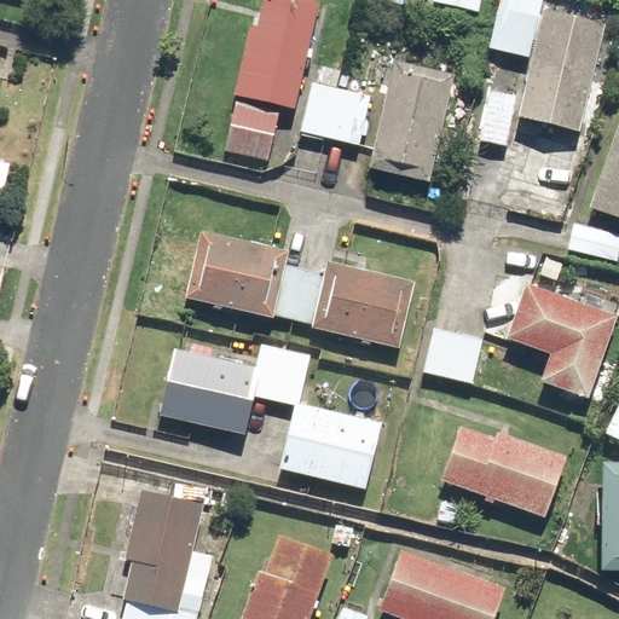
[(319,7),(287,0),(266,0),(260,30),(252,28),(236,99),(295,113),(319,7)]
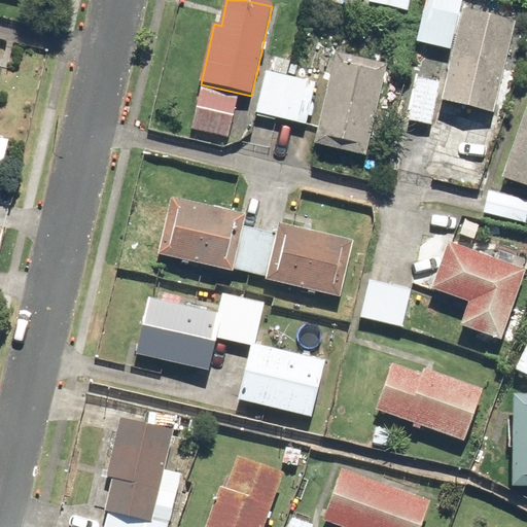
[(372,0),(372,6),(408,13),(410,0),(372,0)]
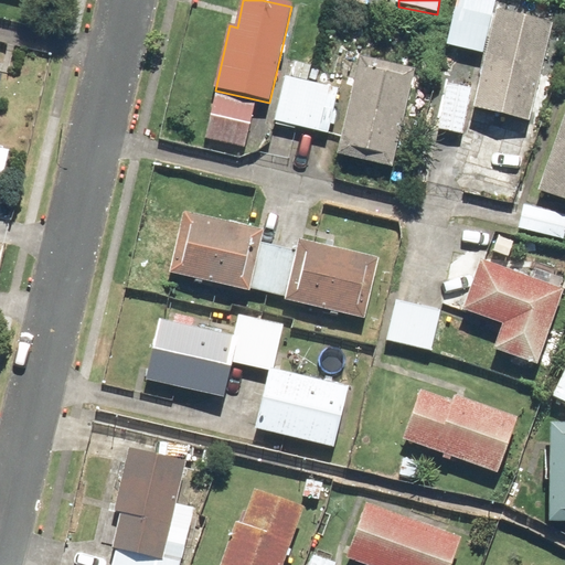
[(500,10),(475,112),(484,115),(465,193),(516,206),(536,128),(529,126),(554,24),(500,10)]
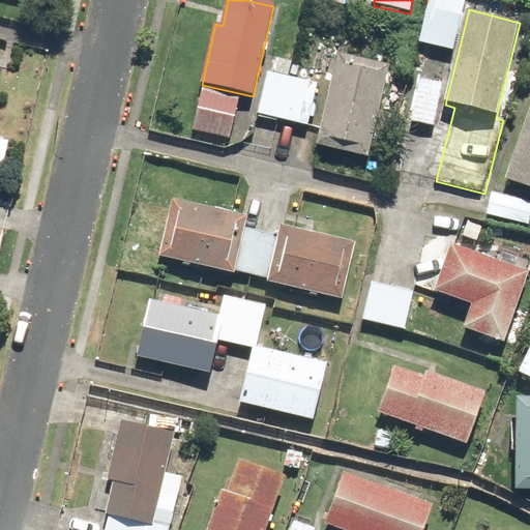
[(391,64),(340,53),(320,146),(371,157),(391,64)]
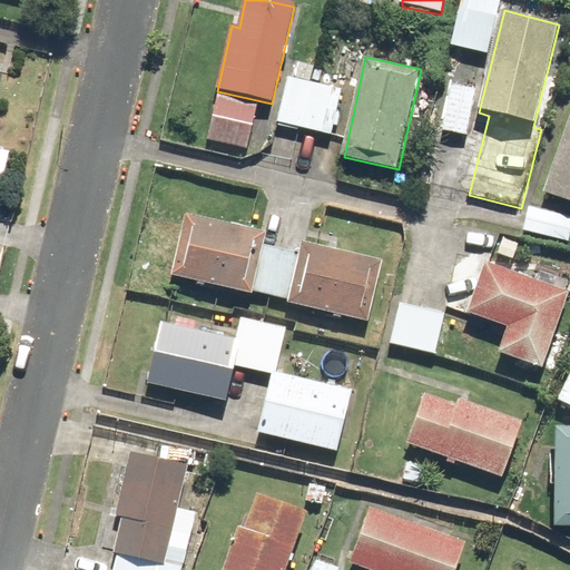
[(342,90),(288,77),(276,125),(331,138),(342,90)]
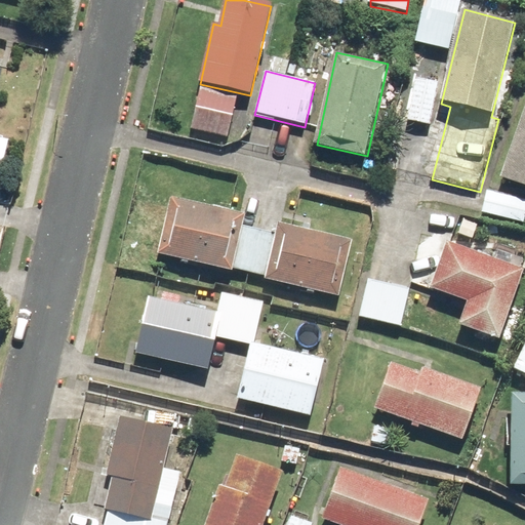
[(439,81),(413,78),(407,122),(433,126),(439,81)]
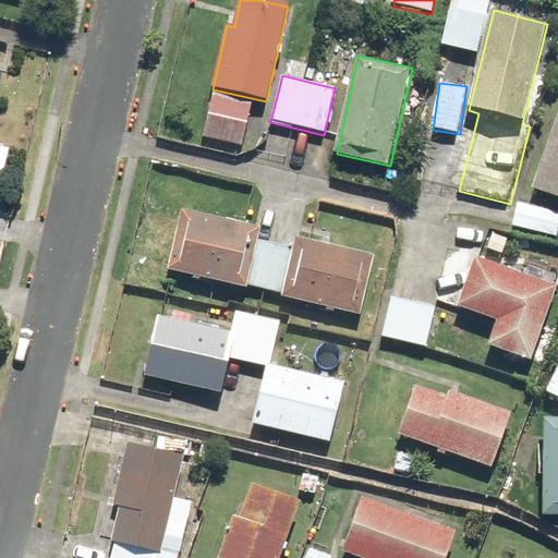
[(253,104),(214,95),(204,140),(243,148),(253,104)]
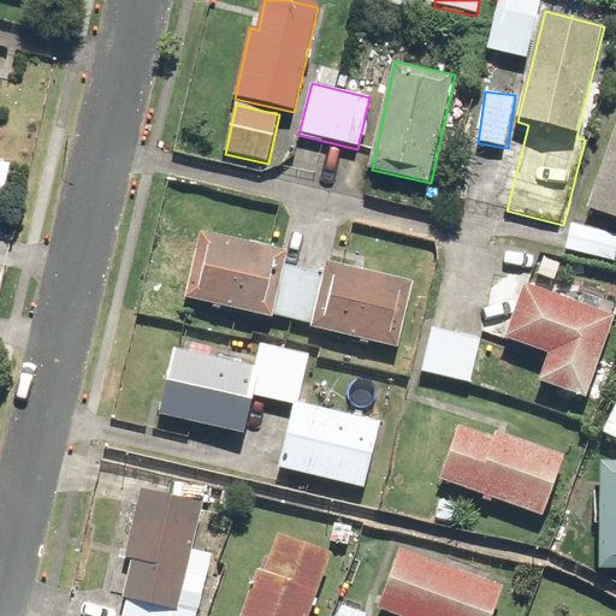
[(615,124),(587,211),(615,219),(615,124)]
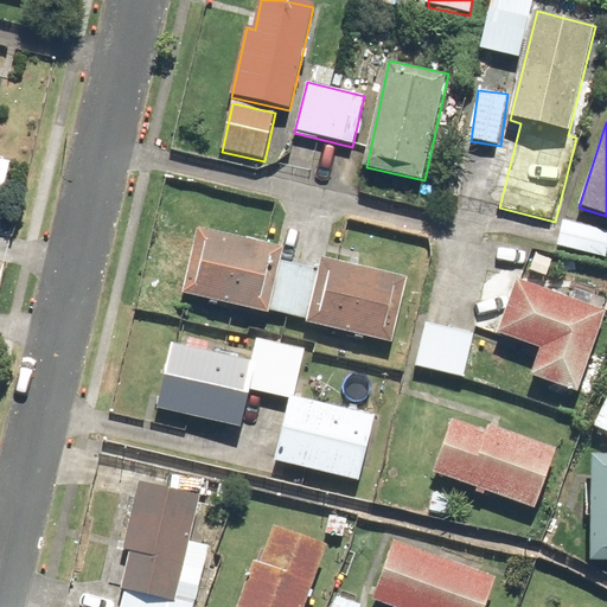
[(606,255),(606,229),(562,221),(557,247),(606,256),(606,255)]
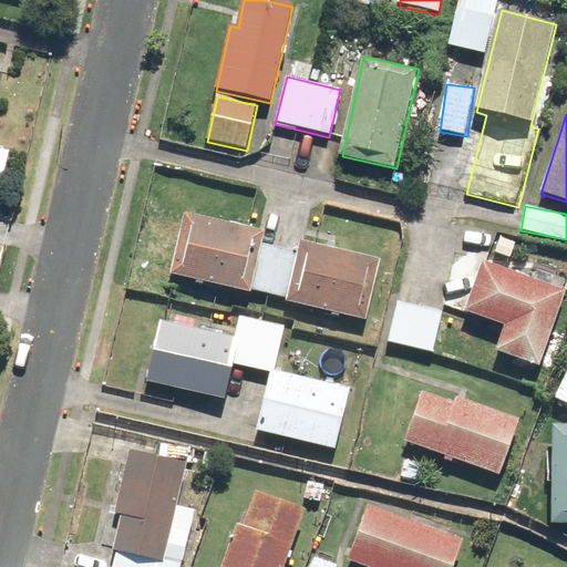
[(263,244),(265,233),(183,214),(168,275),(367,319),(381,258),(300,240),(297,251),(263,244)]
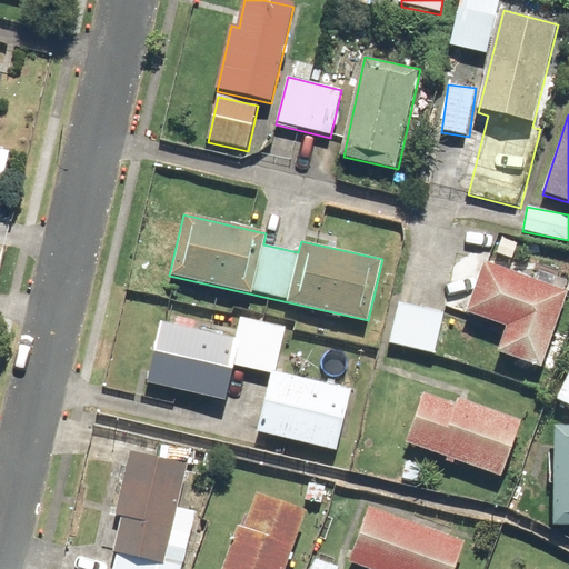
[(485,261),(466,312),(509,328),(500,351),(540,366),(567,291),(485,261)]
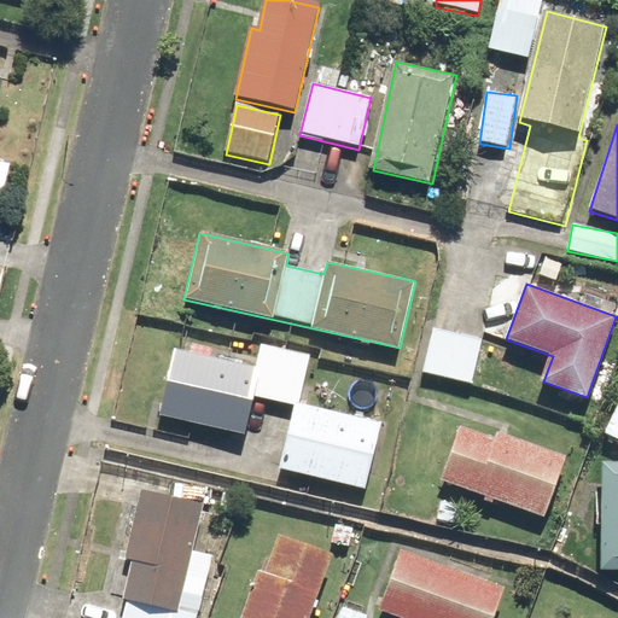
[(484,338),(433,328),(424,375),(474,385),(484,338)]
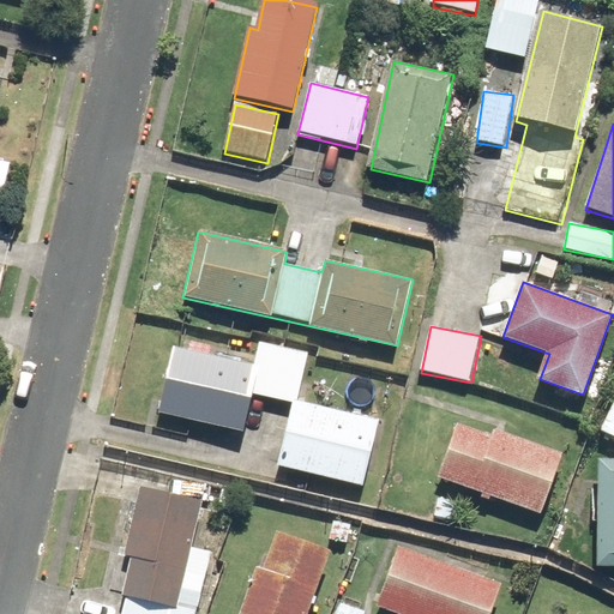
[(381,419),(299,399),(308,354),(260,343),(256,366),(174,348),(158,414),(244,433),(253,396),(292,404),(277,467),(366,487),(381,419)]
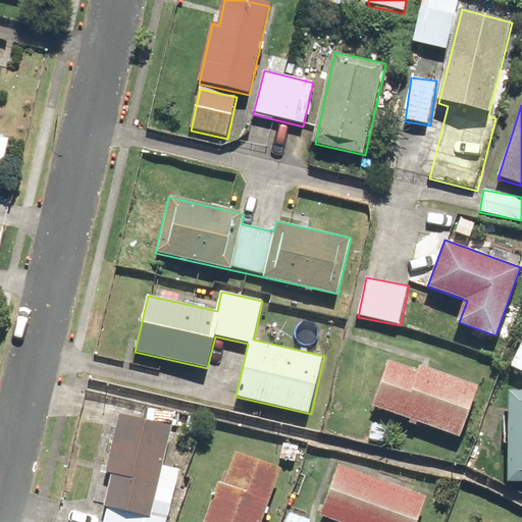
[(420,372),(389,360),(372,406),(460,438),(480,385),(423,364),(420,372)]
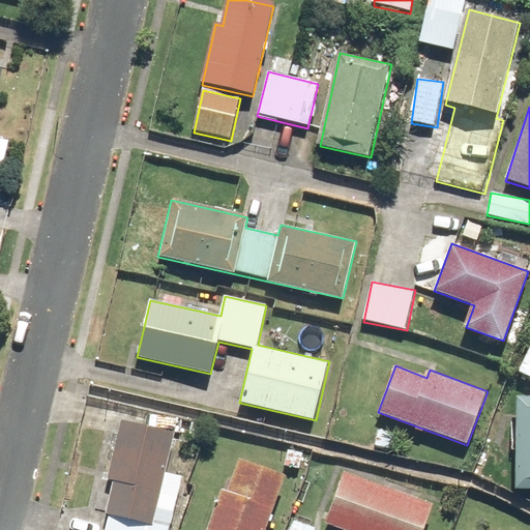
[(529,395),(518,395),(516,490),(529,489),(529,395)]
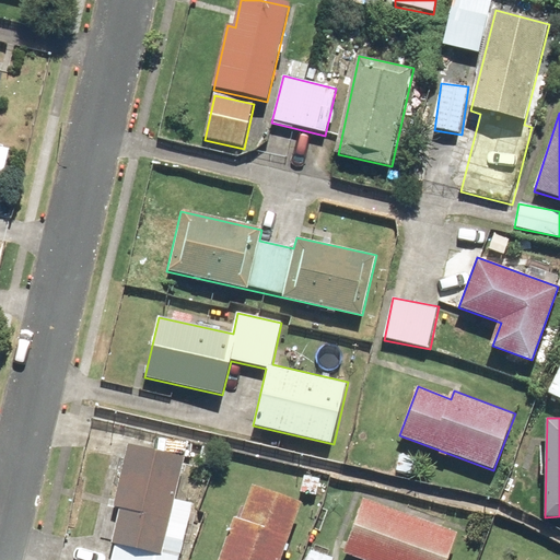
[(179,559),(191,504),(175,501),(183,459),(118,446),(100,539),(116,543),(112,559),(179,559)]
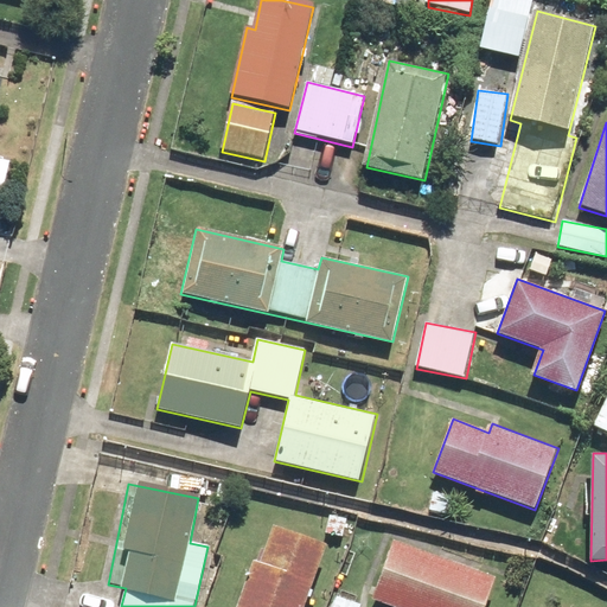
[(305,606),(325,548),(273,530),(261,566),(251,563),(236,606),(305,606)]
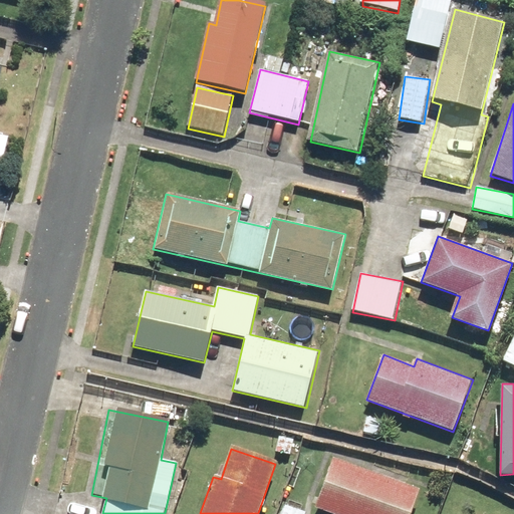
[(336,459),(318,509),(332,513),(412,513),(421,489),(336,459)]
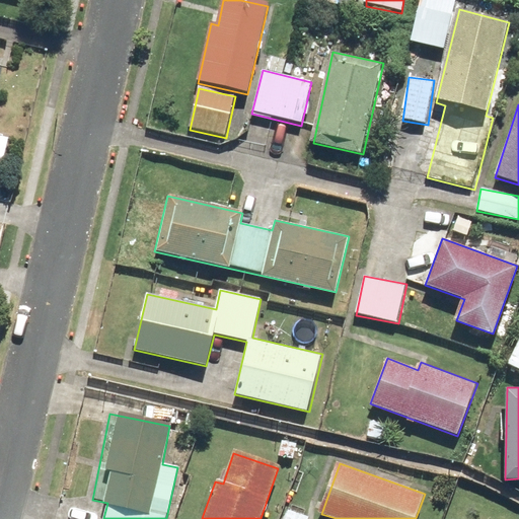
[(309,518),(310,517),(288,509),(284,518),(309,518)]
